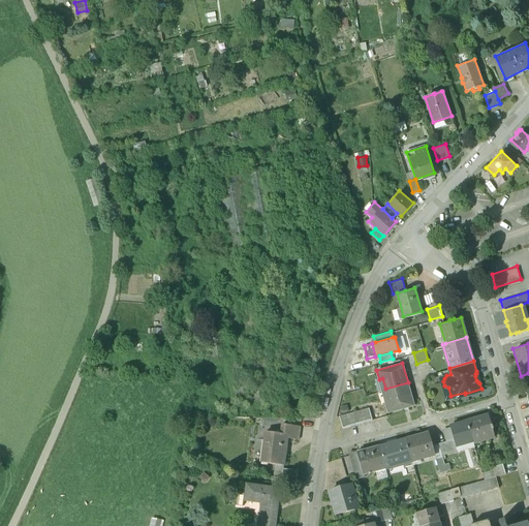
[(408,382),(385,389),(389,401),(385,402),(389,410),(413,403),(408,382)]
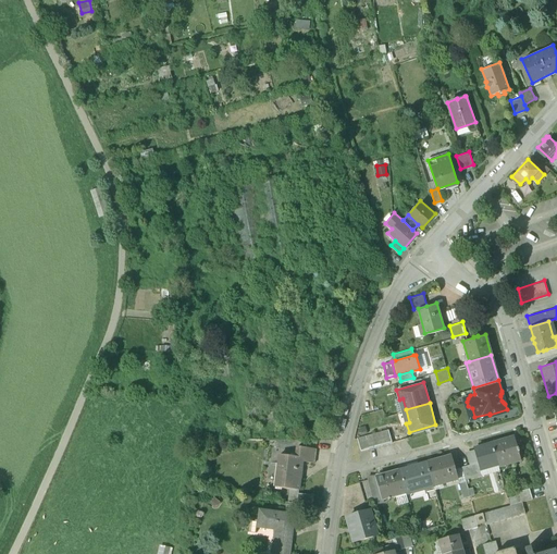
[(358,426),(360,433),(368,431),(366,425),(358,426)]
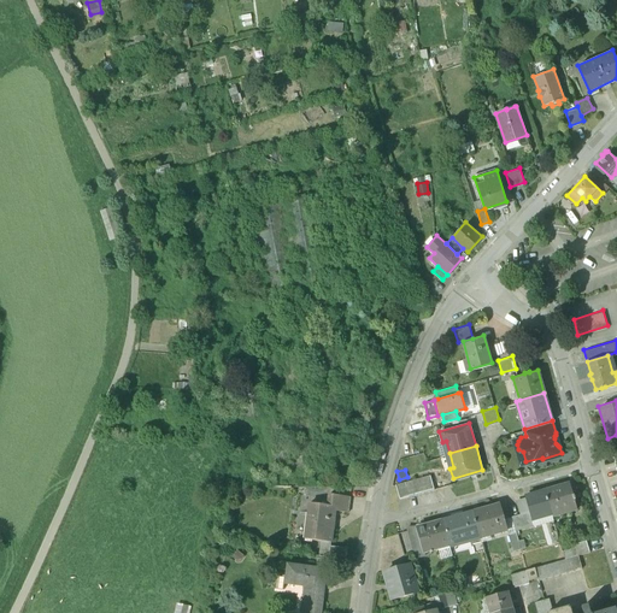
[(430,473),(413,478),(417,493),(435,488),(430,473)]
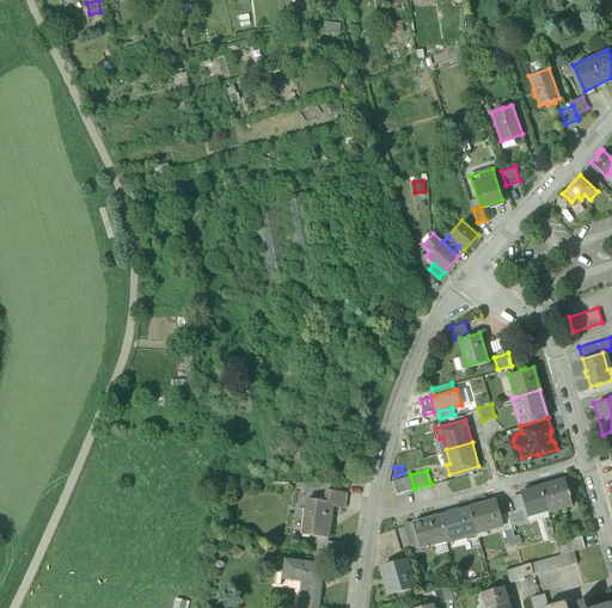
[(410,474),(402,477),(405,491),(414,489),(410,474)]
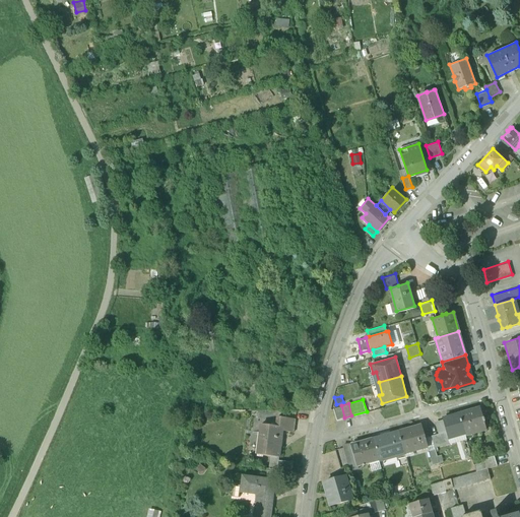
[(341,405),(333,407),(337,419),(344,417),(341,405)]
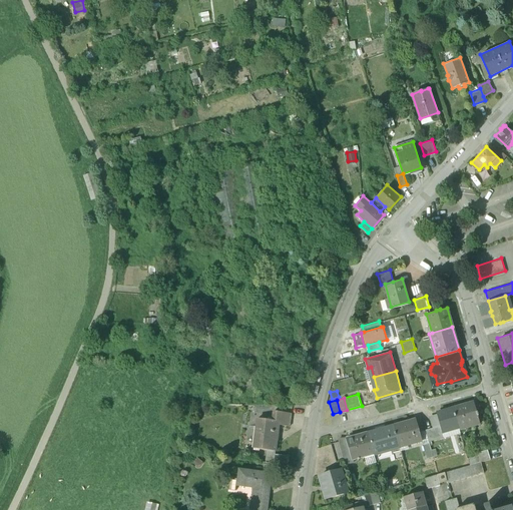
[(474,401),(453,407),(459,426),(459,428),(479,422),(477,414),(478,413),(477,411),(476,411),(474,401)]
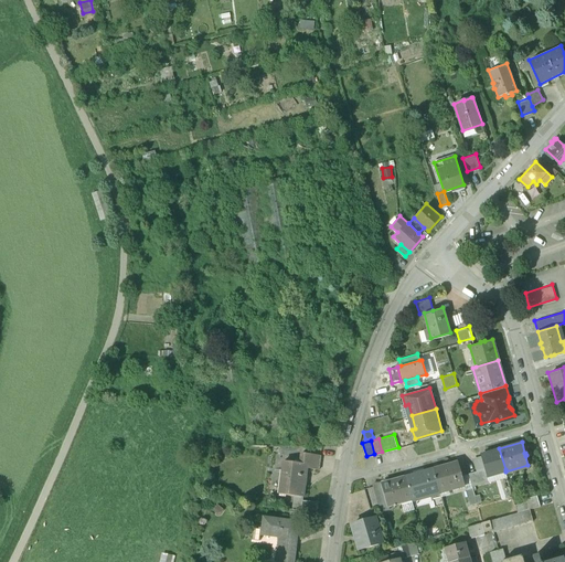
[(499,448),(481,454),(487,475),(498,472),(497,469),(503,467),(504,469),(505,469),(499,448)]
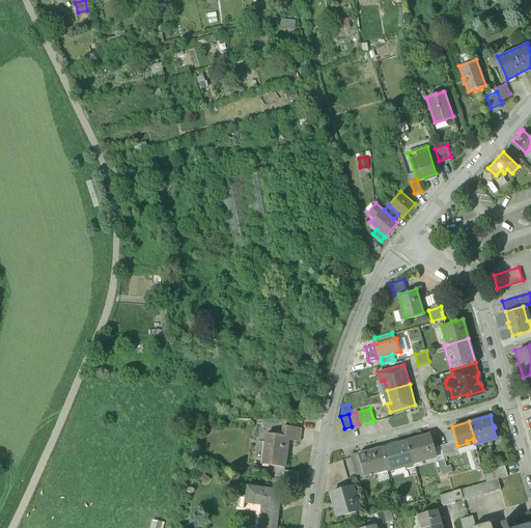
[(282,435),(267,433),(266,440),(269,443),(266,463),(277,465),(284,466),(288,439),(290,425),(283,424),(282,435)]
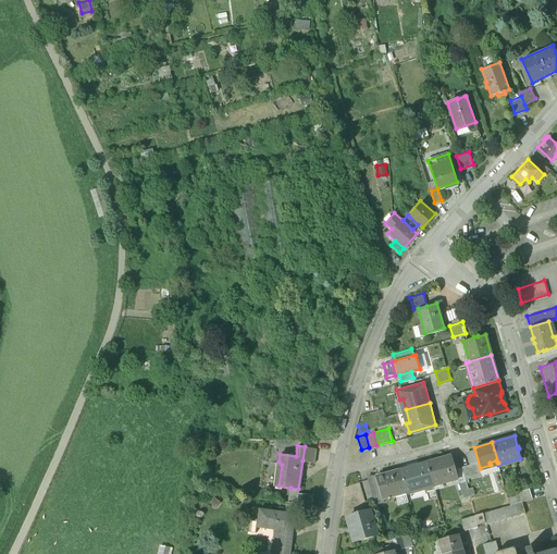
[(316,447),(305,446),(302,460),(314,462),(316,447)]
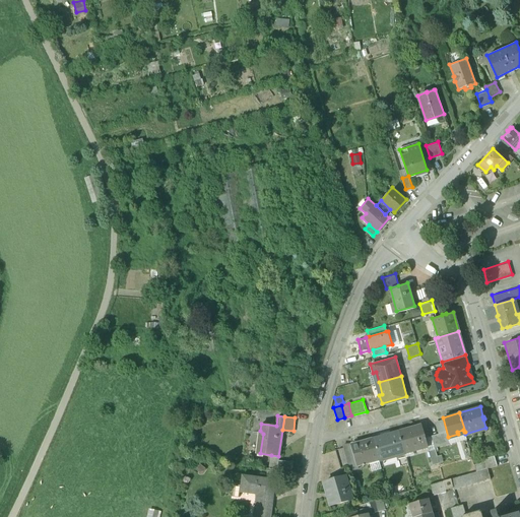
[(405,452),(428,446),(429,446),(426,436),(421,423),(399,430),(405,452)]
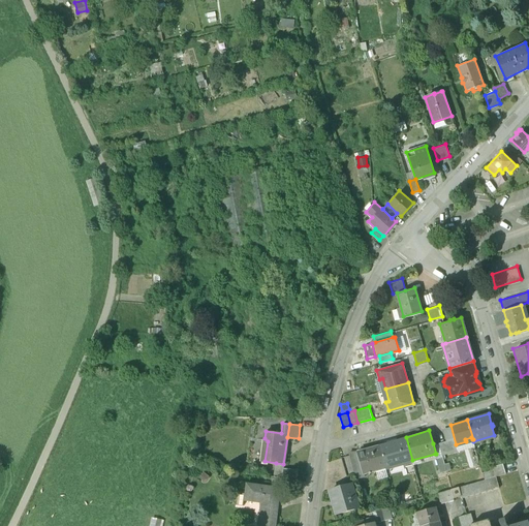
[(412,461),(412,460),(406,437),(379,444),(384,464),(385,468),(412,461)]
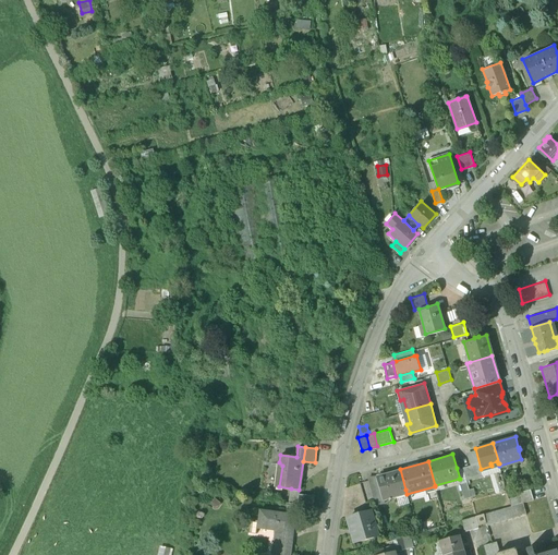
[(471,463),(462,467),(466,479),(474,477),(471,463)]
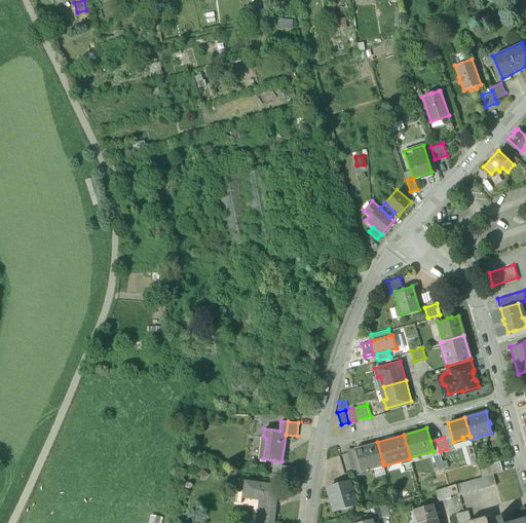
[(444,467),(440,451),(436,440),(430,441),(434,451),(433,451),(438,469),(444,467)]
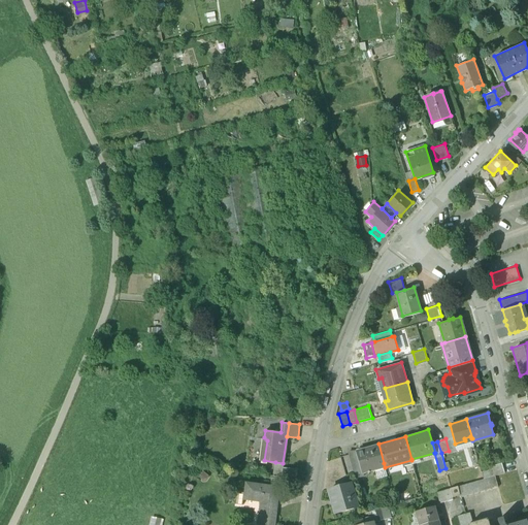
[(378,444),(363,449),(356,450),(356,451),(360,463),(362,472),(375,468),(374,466),(384,463),(378,444)]
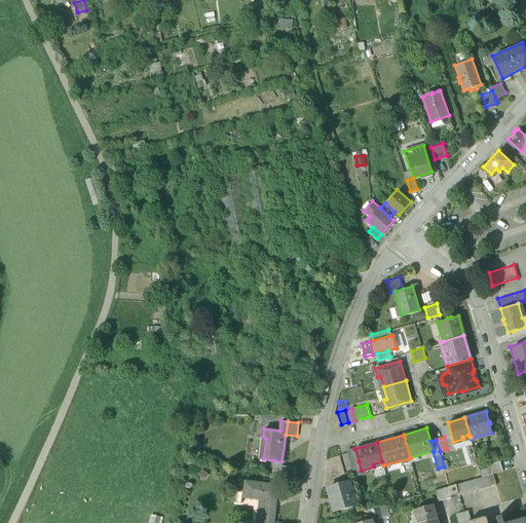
[(354,449),(347,450),(347,451),(351,463),(359,461),(354,449)]
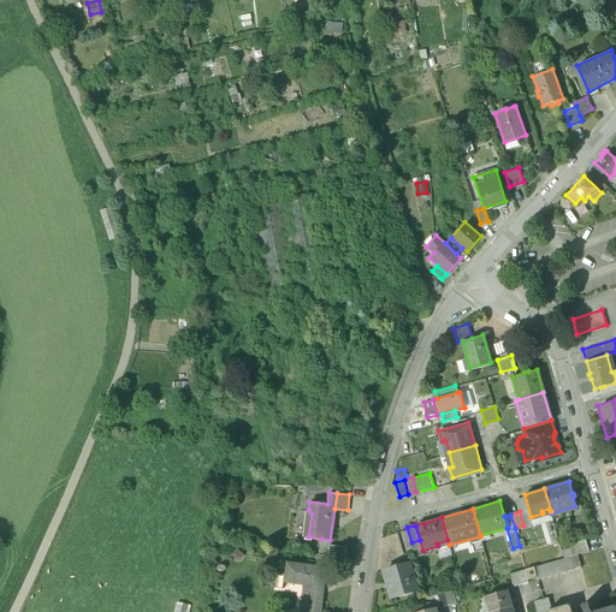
[(407,528),(401,530),(407,551),(413,548),(412,542),(407,528)]
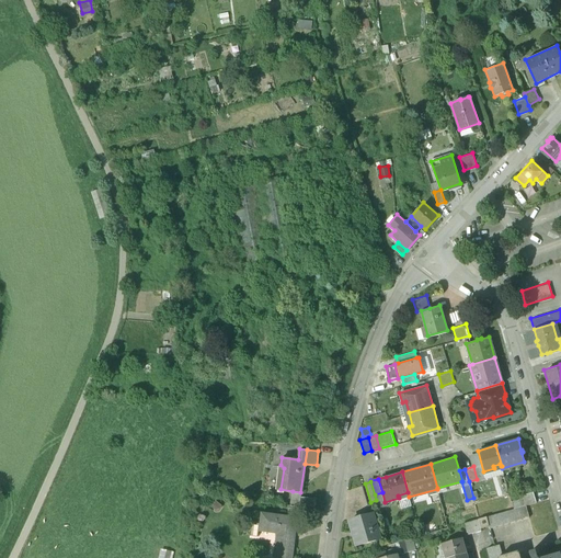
[(533,490),(522,493),(522,497),(525,504),(526,503),(536,501),(533,490)]
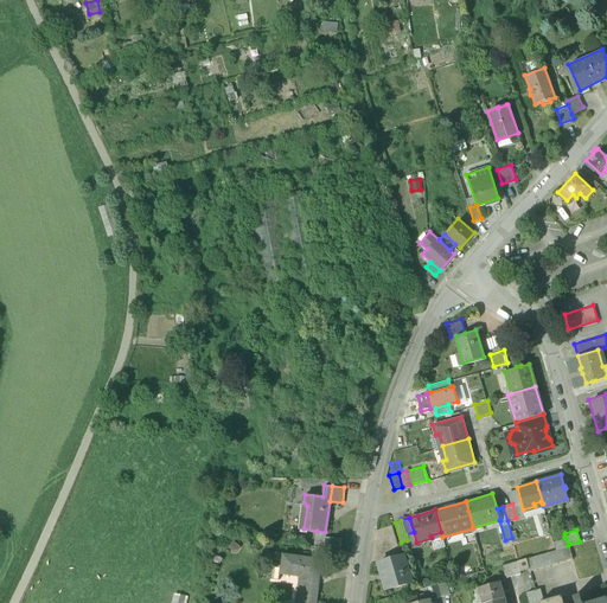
[(325,532),(317,531),(314,545),(323,545),(324,545),(325,536),(325,532)]
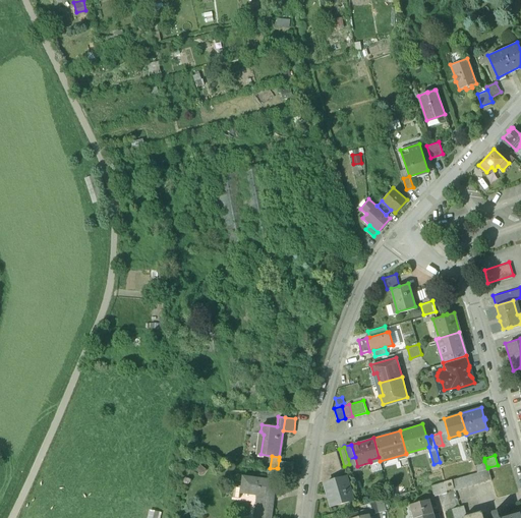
[(293,462),(279,460),(278,468),(289,469),(293,470),(293,462)]
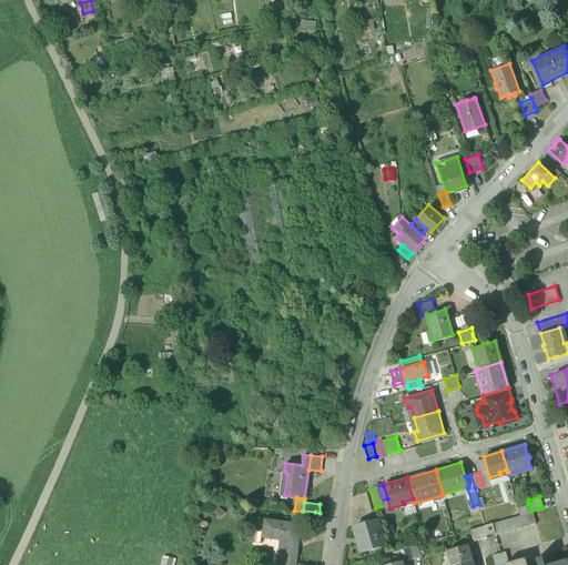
[(528,503),(518,506),(520,514),(531,511),(528,503)]
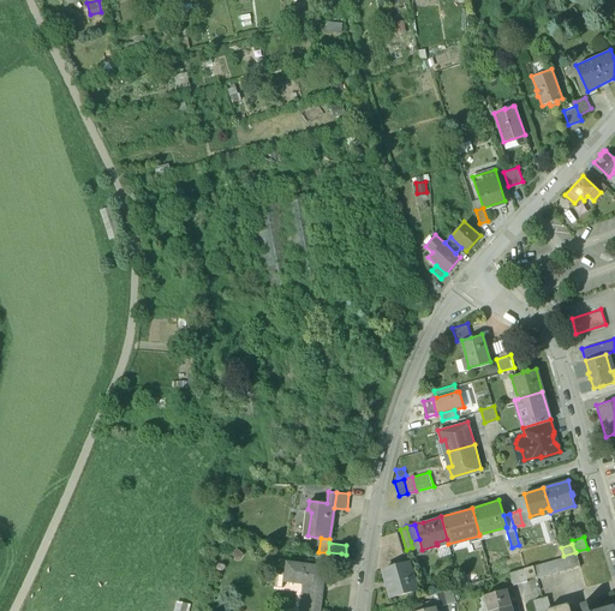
[(563,556),(533,564),(536,574),(537,577),(580,564),(577,551),(575,552),(563,556)]
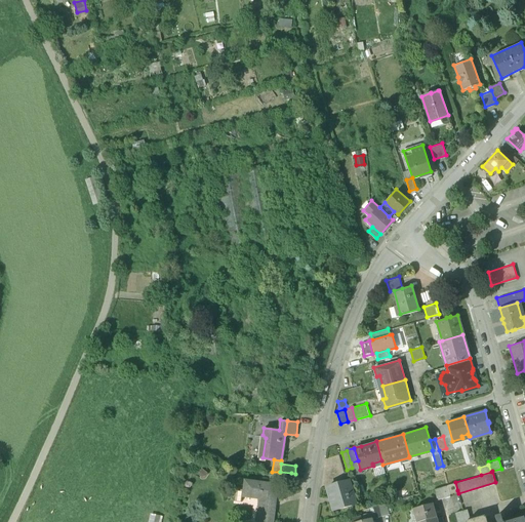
[(280,472),(279,472),(279,481),(290,482),(291,473),(280,472)]
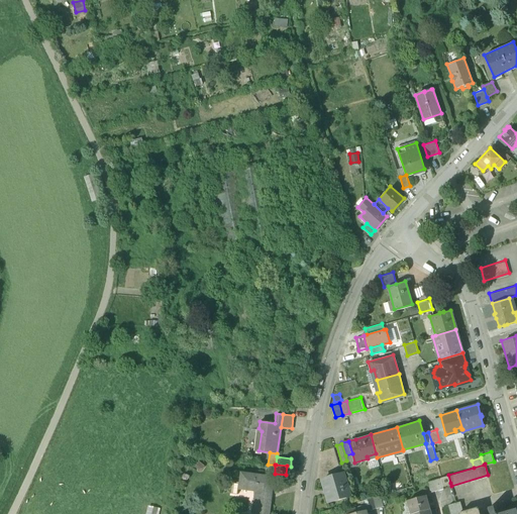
[(275,476),(240,471),(239,482),(237,482),(237,483),(232,483),(231,493),(237,493),(238,485),(255,487),(251,513),(269,513),(270,512),(268,511),(271,490),(273,490),(275,476)]
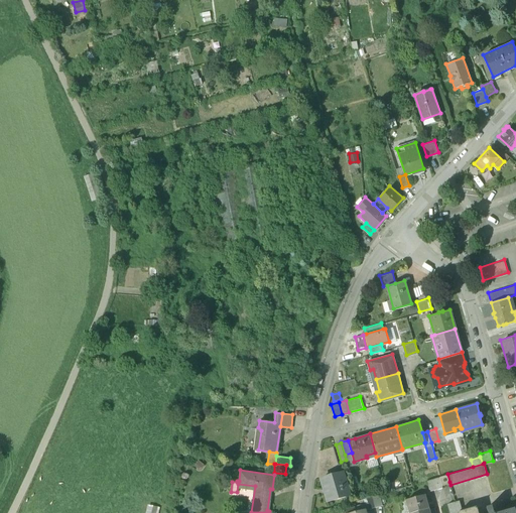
[(350,494),(343,472),(320,478),(328,500),(350,494)]
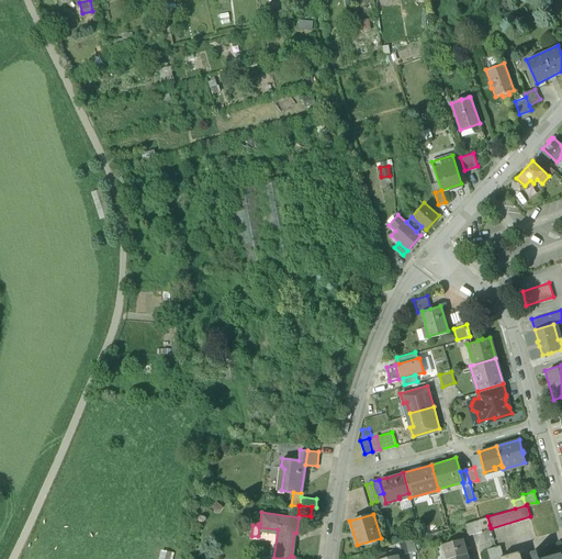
[(487,516),(479,518),(482,528),(490,525),(487,516)]
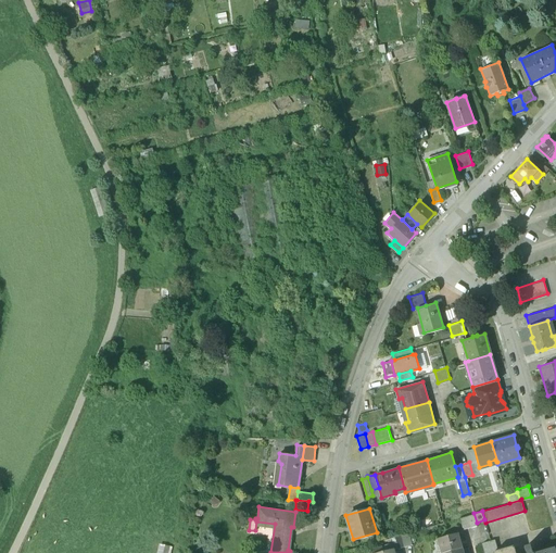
[(477,523),(474,513),(460,516),(464,527),(477,524),(477,523)]
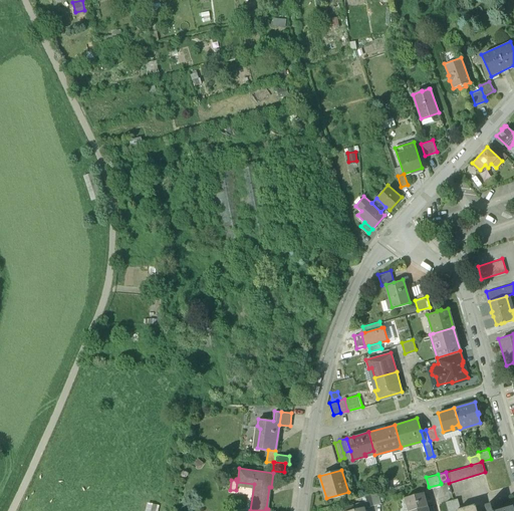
[(377,491),(372,493),(375,503),(380,502),(377,491)]
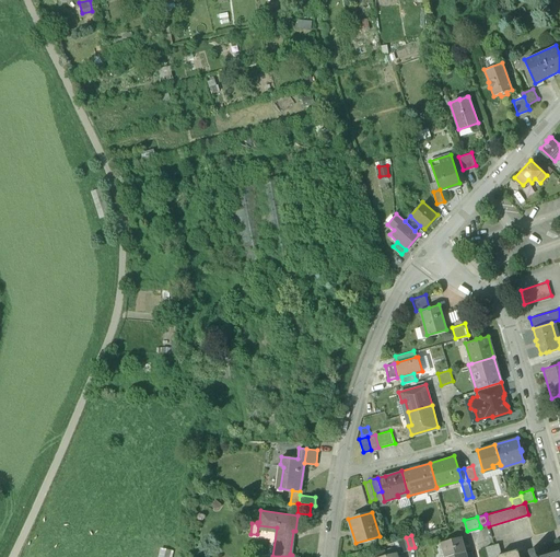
[(461,535),(441,542),(445,556),(446,556),(465,550),(461,535)]
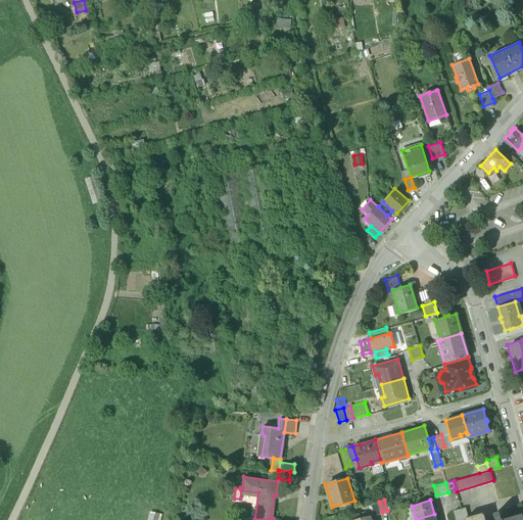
[(379,502),(371,504),(373,508),(374,514),(375,514),(382,512),(379,502)]
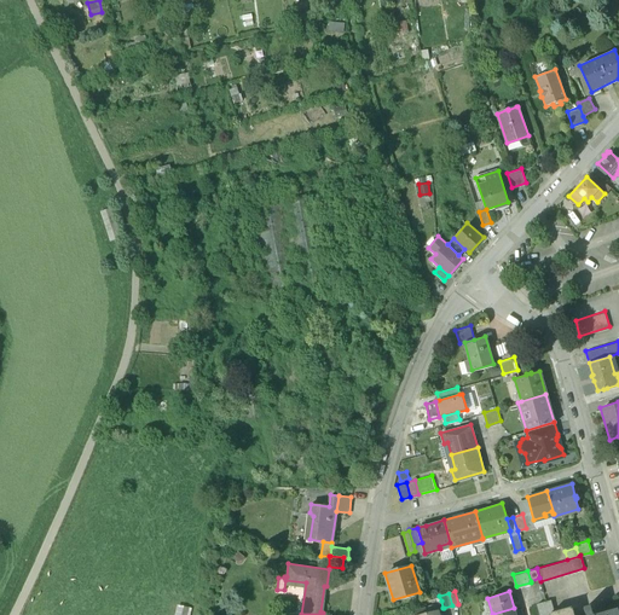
[(551,598),(537,602),(539,614),(542,614),(549,613),(555,611),(551,598)]
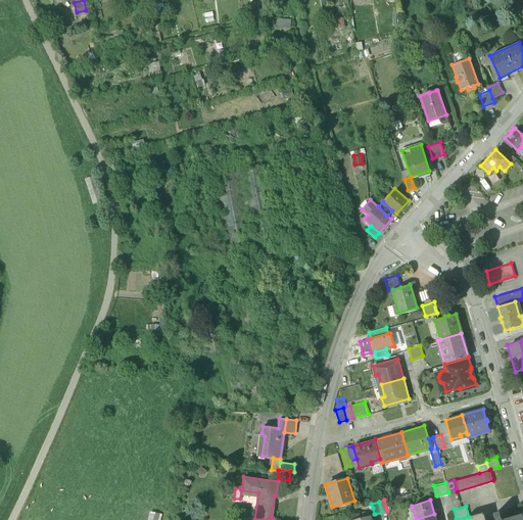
[(359,512),(359,513),(361,518),(371,515),(374,514),(373,508),(359,512)]
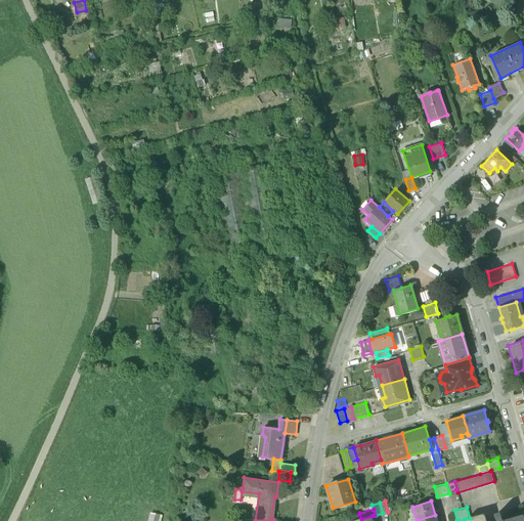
[(150,511),(147,520),(161,520),(163,515),(150,511)]
